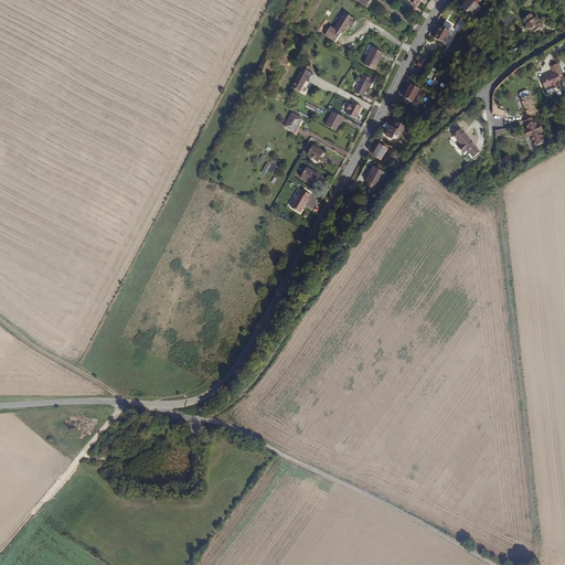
[(473,0),(466,0),(464,3),(461,6),(472,16),(481,7),(473,0)]
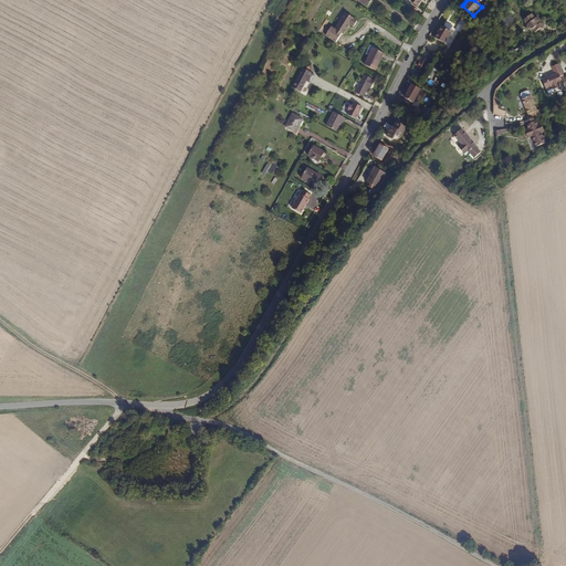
[(331,25),(325,34),(336,42),(342,33),(343,34),(349,24),(353,27),(357,21),(354,19),(354,18),(345,12),(334,29),(331,25)]
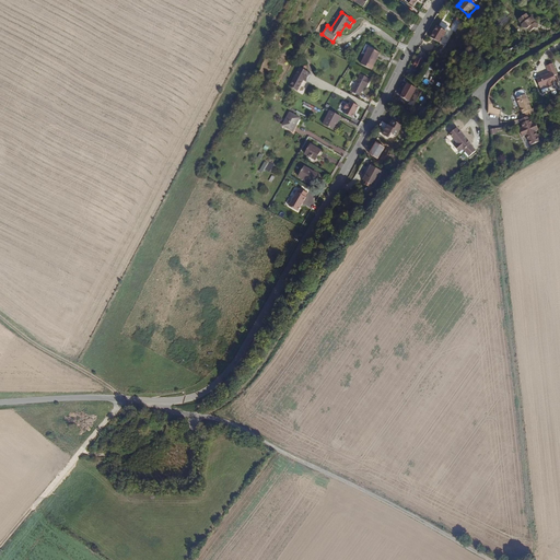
[(527,27),(529,32),(534,28),(537,28),(537,23),(534,23),(534,20),(532,16),(529,18),(526,13),(517,20),(521,24),(521,27),(527,27)]
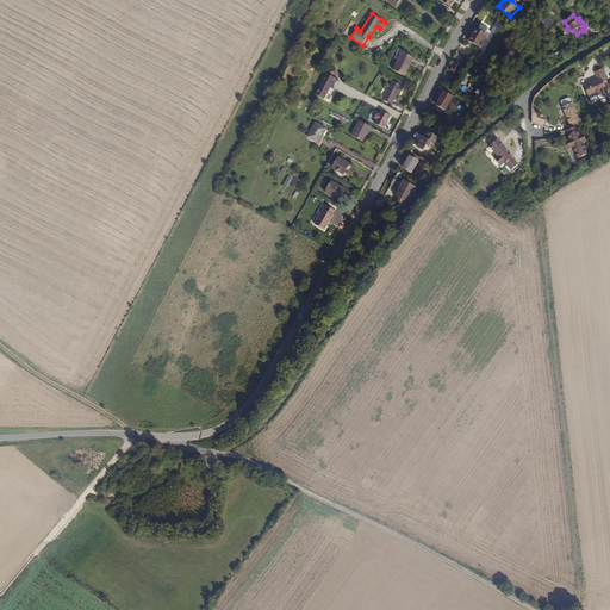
[(479,47),(486,33),(477,29),(470,41),(479,47)]
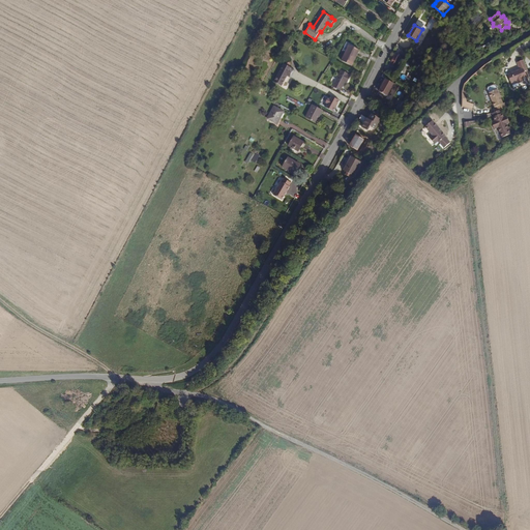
[(347,42),(343,52),(346,53),(342,61),(352,66),(360,51),(355,49),(356,48),(347,42)]
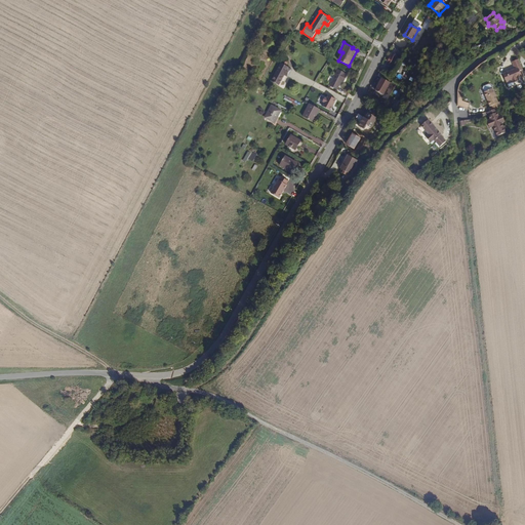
[(389,53),(382,64),(388,66),(393,55),(389,53)]
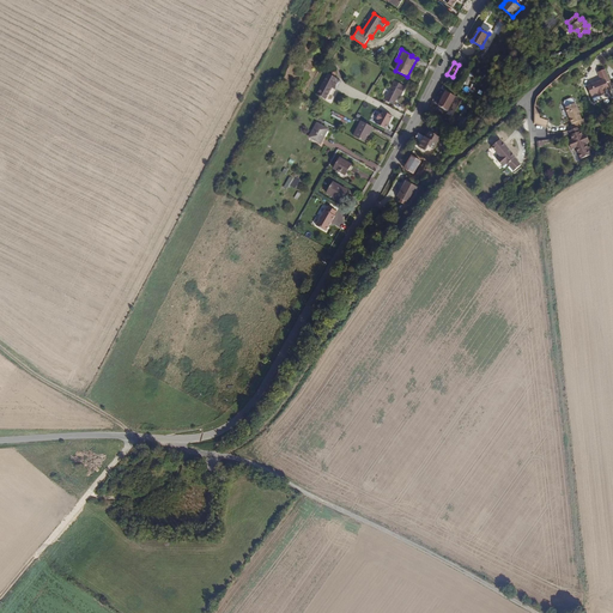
[(608,89),(606,83),(610,82),(605,68),(598,72),(600,79),(587,85),(590,96),(598,92),(599,96),(605,93),(604,90),(608,89)]
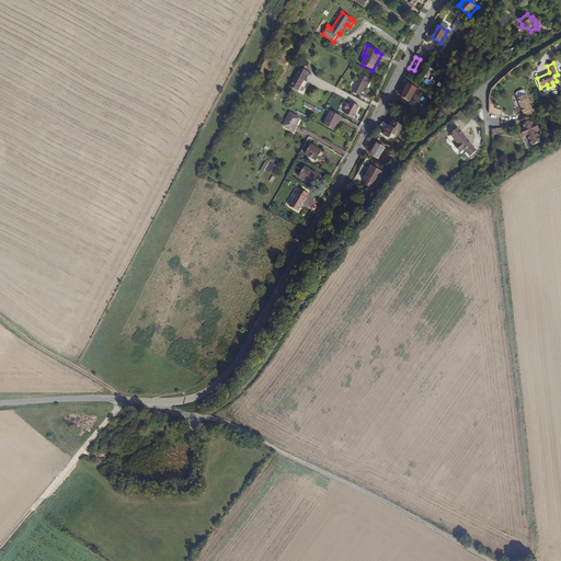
[(312,72),(300,66),(289,87),(298,91),(305,79),(308,81),(312,72)]
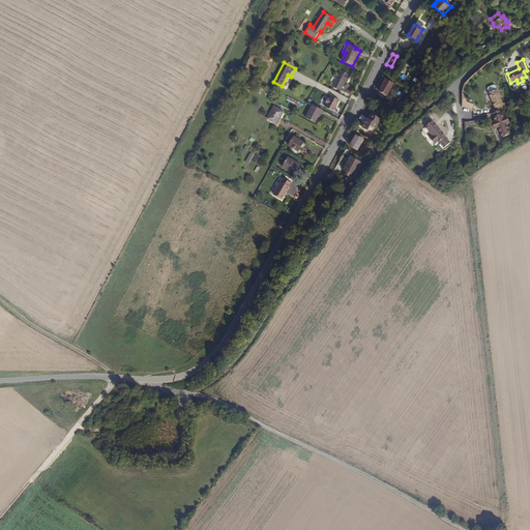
[(342,70),(332,85),(341,89),(345,82),(347,83),(351,76),(349,75),(342,70)]
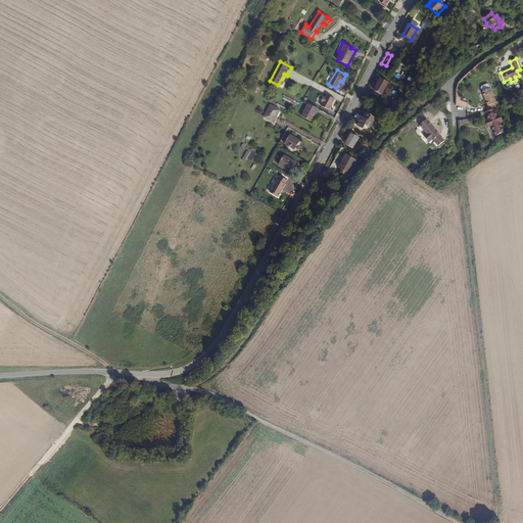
[(383,95),(390,83),(380,77),(373,90),(383,95)]
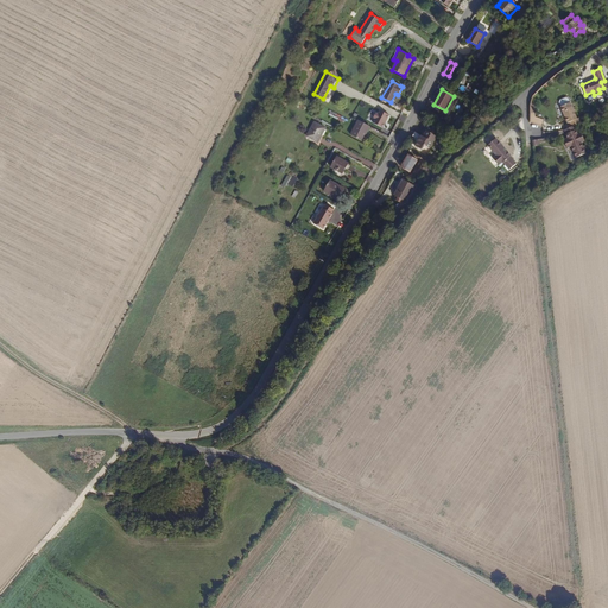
[(576,118),(570,102),(569,102),(561,106),(567,122),(569,121),(571,126),(574,125),(581,122),(578,116),(576,118)]
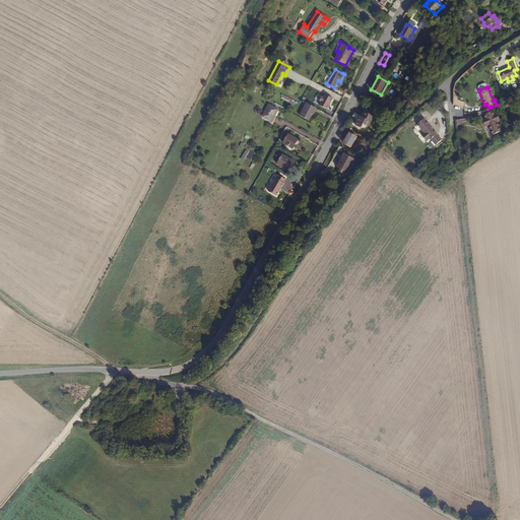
[(327,109),(333,99),(325,93),(319,105),(327,109)]
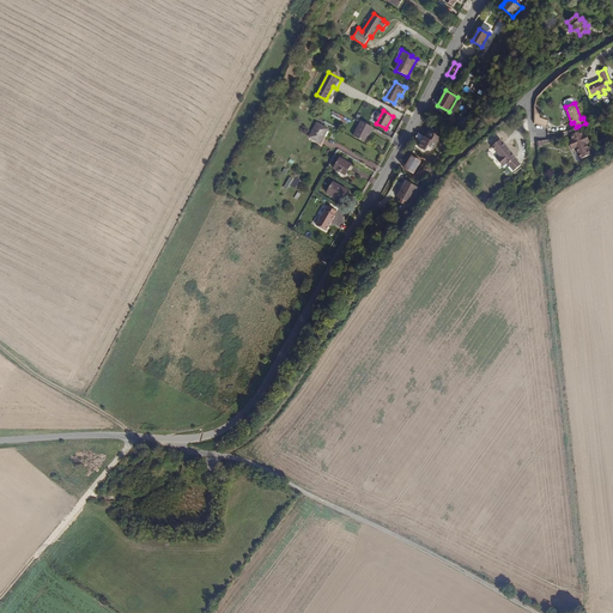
[(365,143),(371,132),(374,129),(374,128),(362,121),(360,122),(358,126),(353,135),(365,143)]
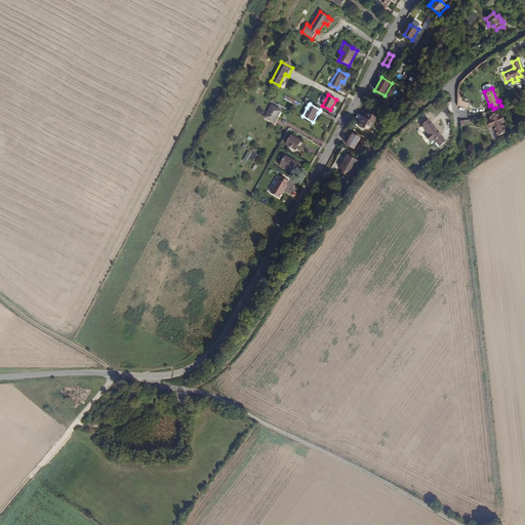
[(274,118),(279,109),(272,105),(265,117),(274,122),(276,119),(274,118)]
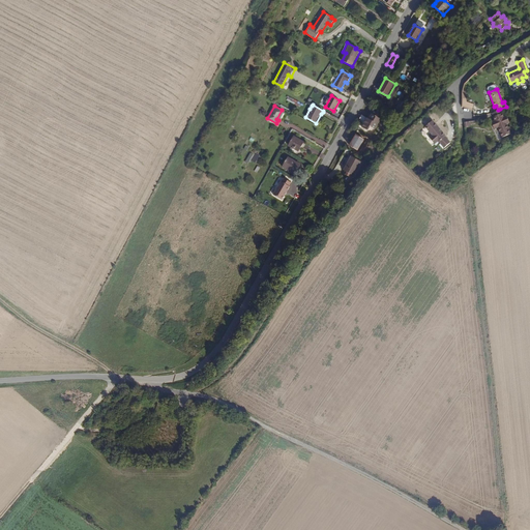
[(508,122),(506,115),(503,116),(500,109),(498,110),(492,112),(495,120),(491,121),(494,128),(498,127),(501,136),(509,133),(506,123),(508,122)]
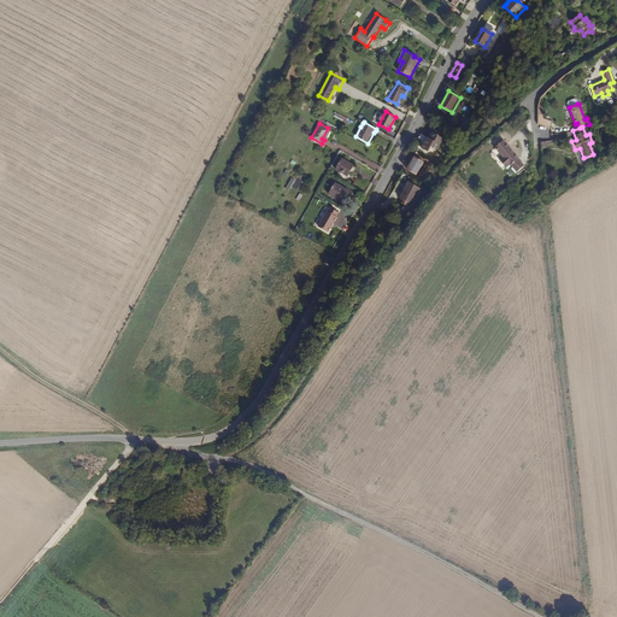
[(427,136),(421,147),(429,152),(432,147),(438,151),(444,139),(433,131),(429,137),(427,136)]
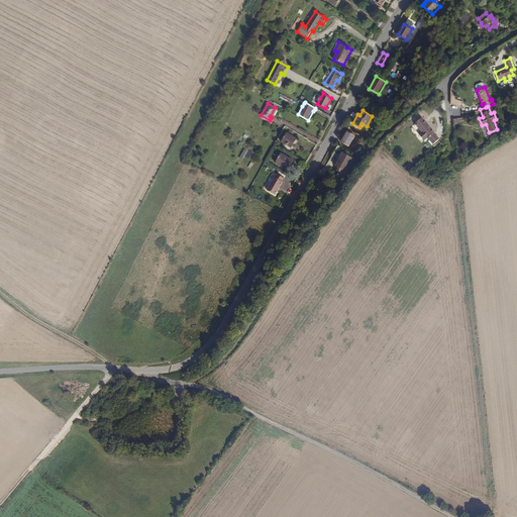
[(435,132),(422,117),(415,124),(422,132),(420,135),(425,140),(427,137),(433,144),(439,138),(434,132),(435,132)]
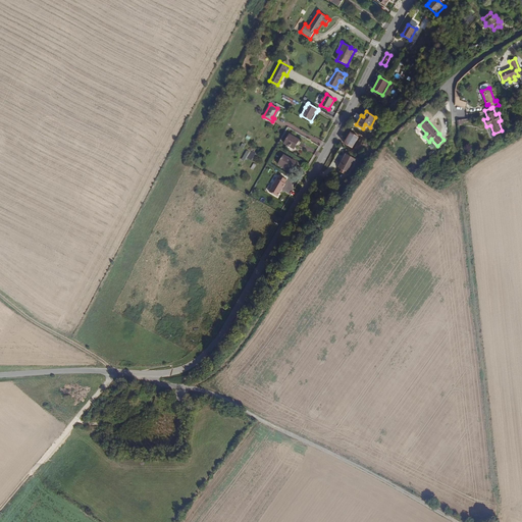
[(353,148),(359,138),(350,132),(344,143),(353,148)]
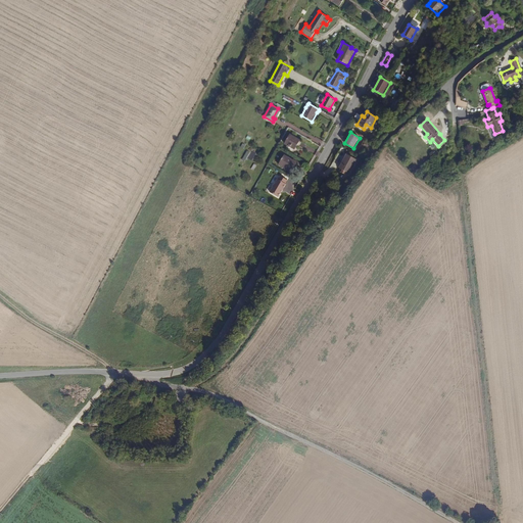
[(289,134),(284,143),(294,149),(299,140),(289,134)]
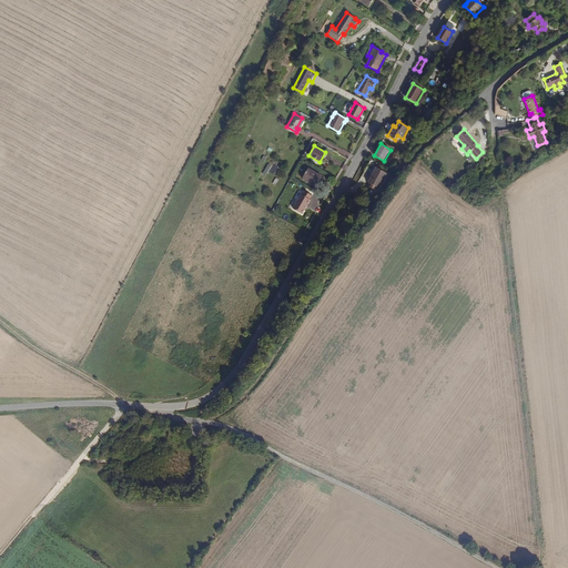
[(279,172),(275,170),(277,165),(274,163),(267,174),(272,176),(273,174),(276,175),(279,172)]
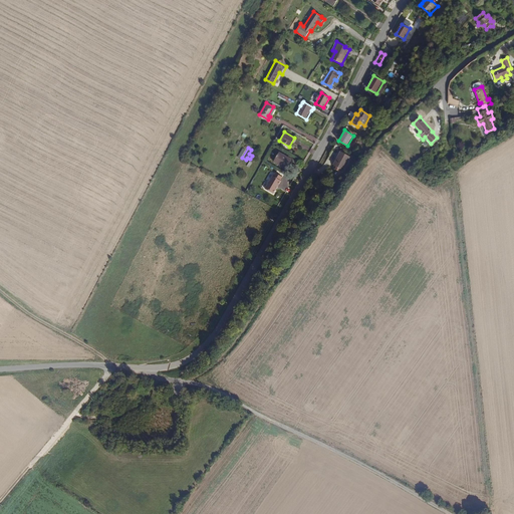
[(340,152),(334,164),(333,166),(343,170),(349,157),(340,152)]
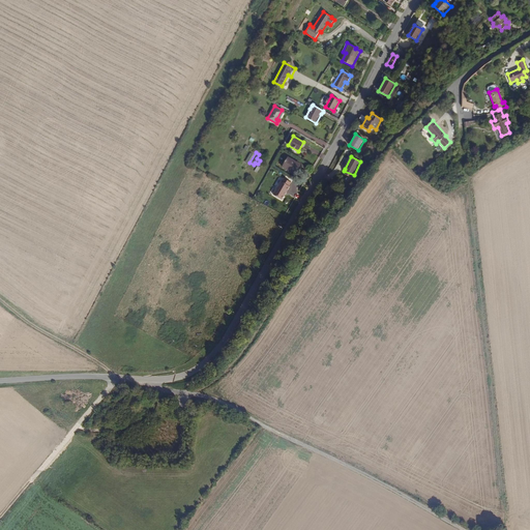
[(288,157),(283,167),(294,174),(300,164),(288,157)]
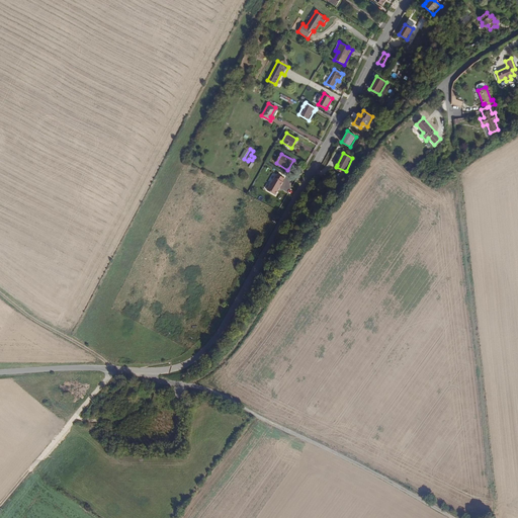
[(285,178),(277,174),(267,191),(275,196),(283,183),(283,182),(285,178)]
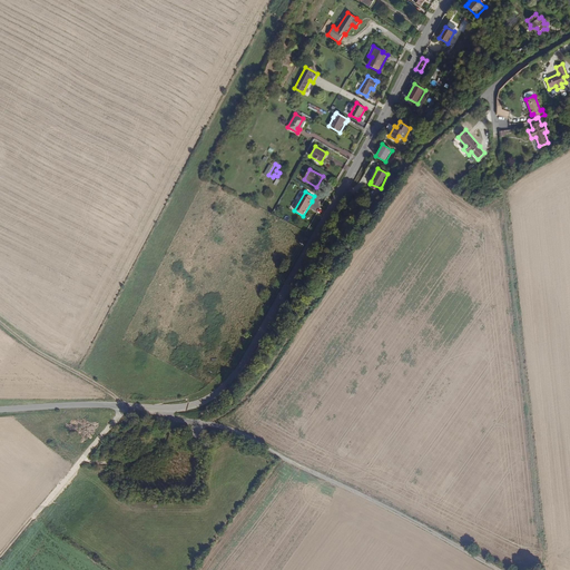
[(188,373),(193,366),(186,361),(180,367),(188,373)]
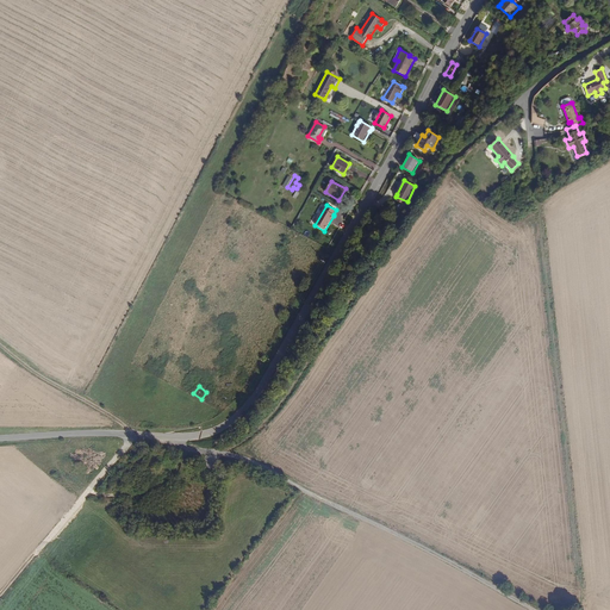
All buildings are outlined.
